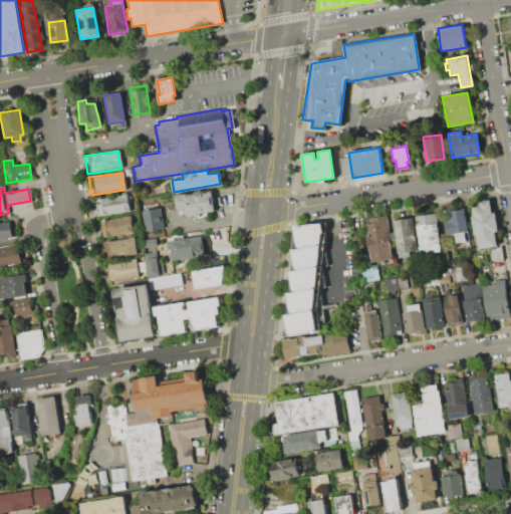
[(213,211),(211,193),(187,196),(187,194),(175,195),(177,211),(185,210),(186,218),(194,217),(194,219),(207,218),(206,212),(213,211)]
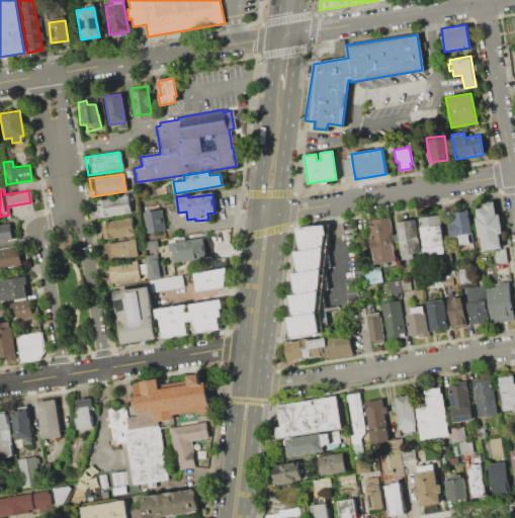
[(96,218),(129,212),(125,195),(93,200),(96,218)]
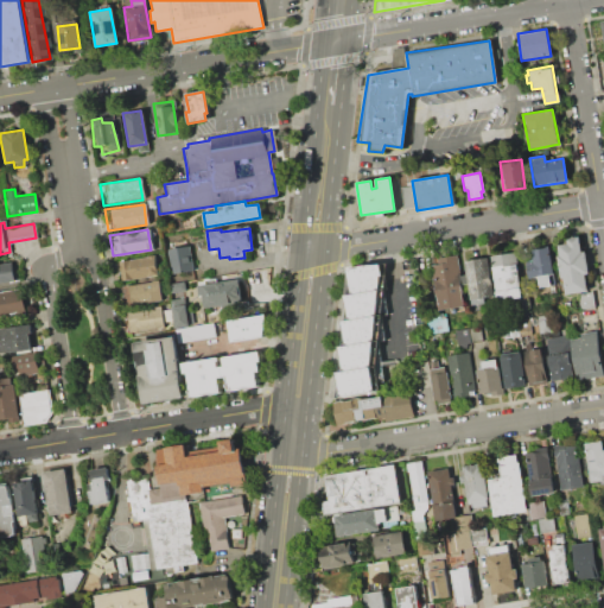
[(577,236),(579,251),(584,249),(587,273),(584,274),(586,291),(564,295),(561,278),(559,278),(555,257),(557,255),(555,245),(565,244),(565,238),(577,236)]
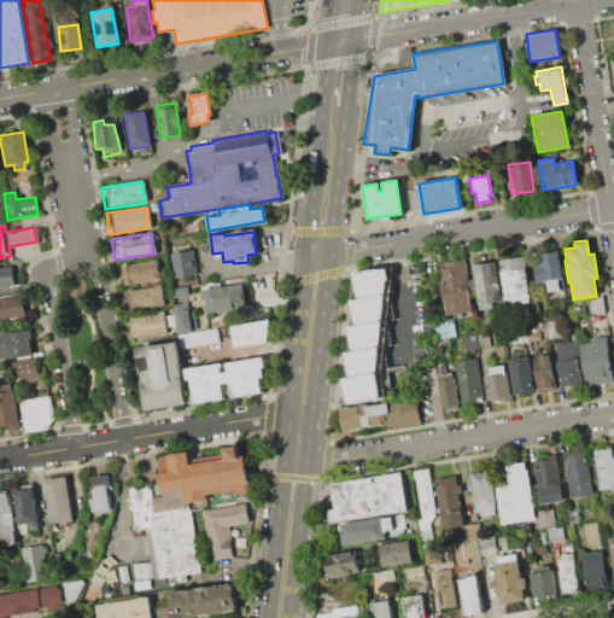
[(170,252),(191,249),(196,280),(175,283),(170,252)]
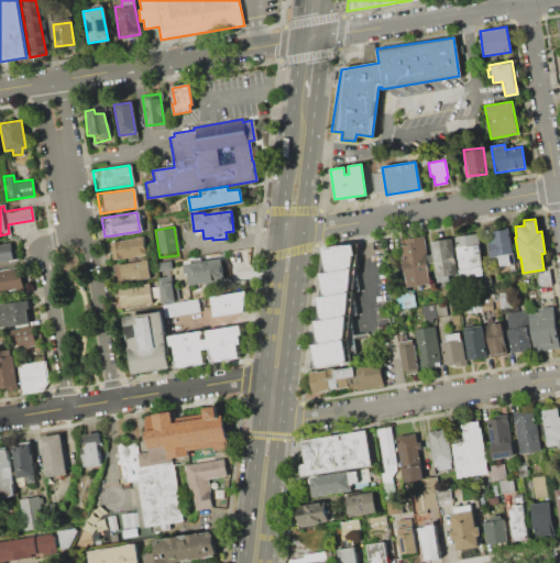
[(507,228),(512,254),(508,254),(511,264),(496,267),(495,257),(489,258),(484,232),(507,228)]
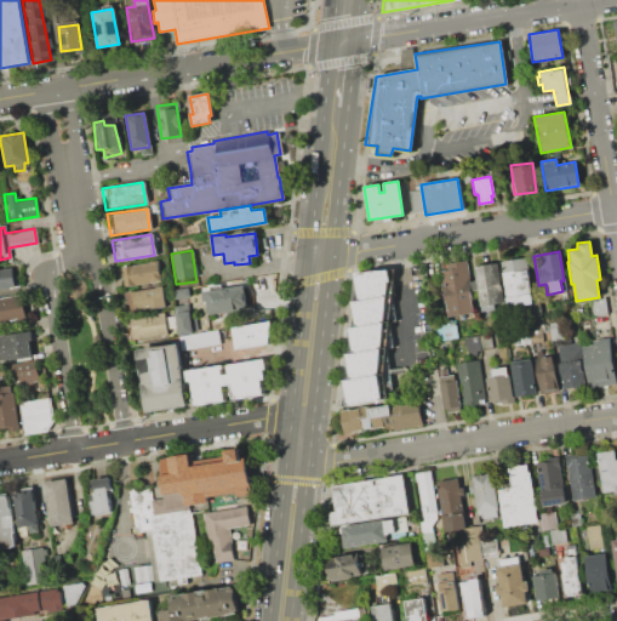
[(498,262),(525,257),(532,303),(506,307),(498,262)]
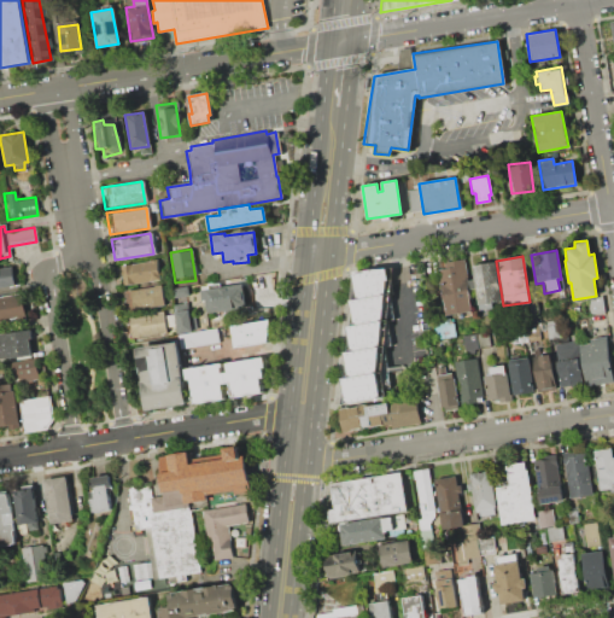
[(159,279),(123,285),(120,280),(112,281),(111,270),(117,269),(117,264),(156,258),(159,279)]
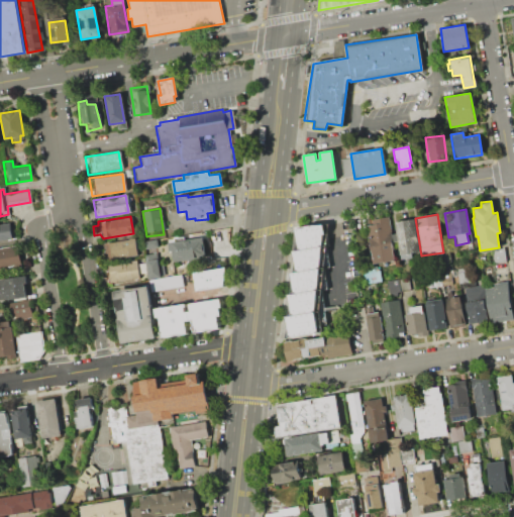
[(386,216),(394,261),(373,265),(366,225),(371,224),(370,219),(386,216)]
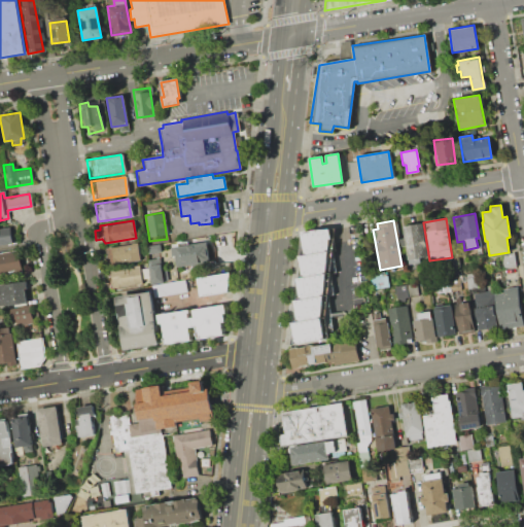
[(421,223),(426,256),(415,258),(416,262),(407,264),(402,226),(421,223)]
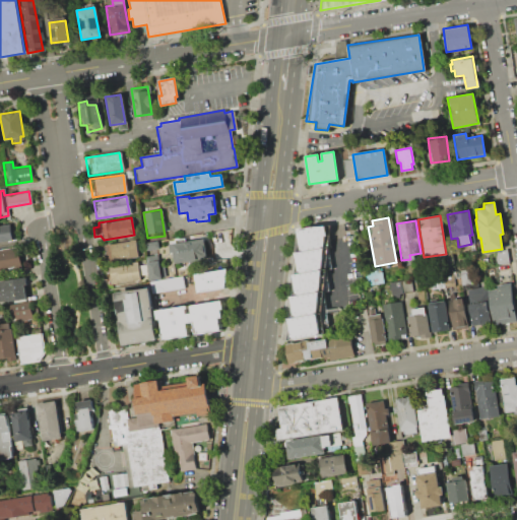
[(0,225),(9,223),(12,240),(0,242),(0,225)]
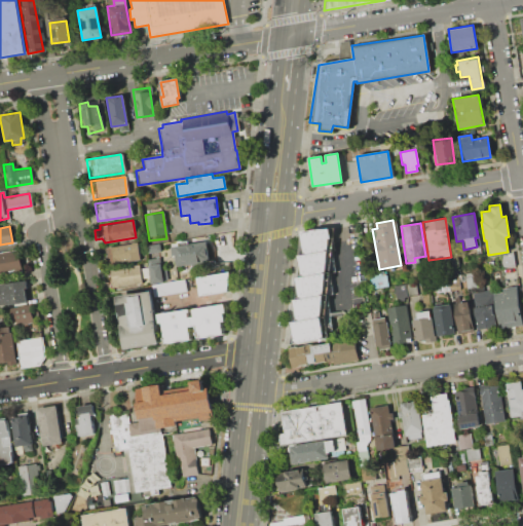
[(300,234),(310,232),(309,229),(328,228),(330,237),(327,238),(327,248),(304,252),(300,234)]
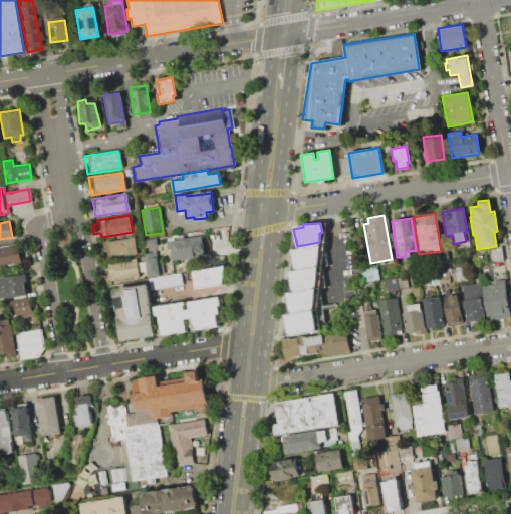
[(167,241),(200,237),(203,257),(170,262),(167,241)]
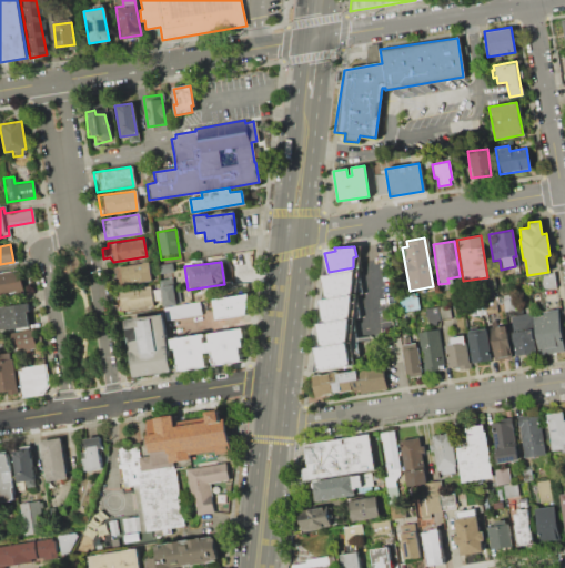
[(149,281),(122,285),(119,267),(147,263),(149,281)]
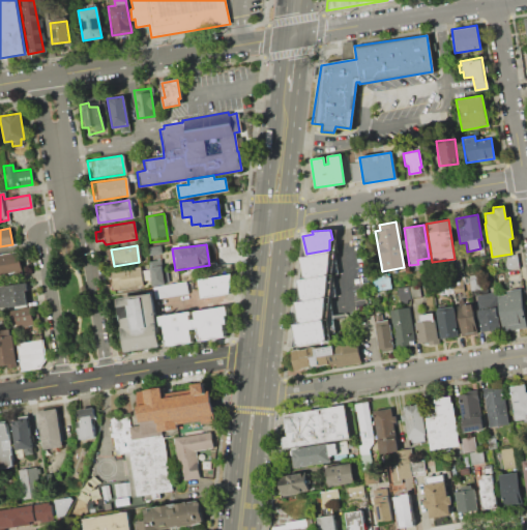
[(0,253),(19,249),(23,272),(0,276),(0,253)]
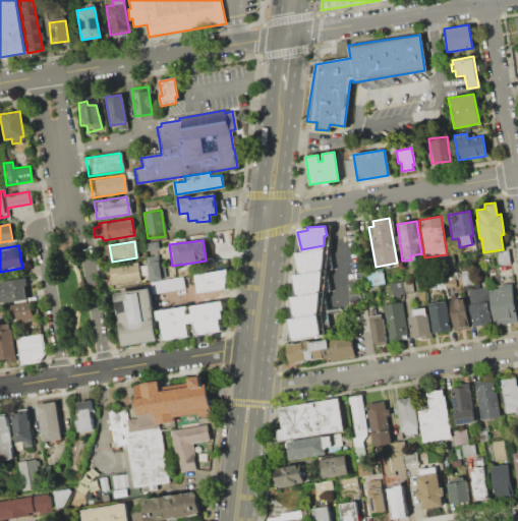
[(295,253),(324,249),(322,268),(299,271),(295,253)]
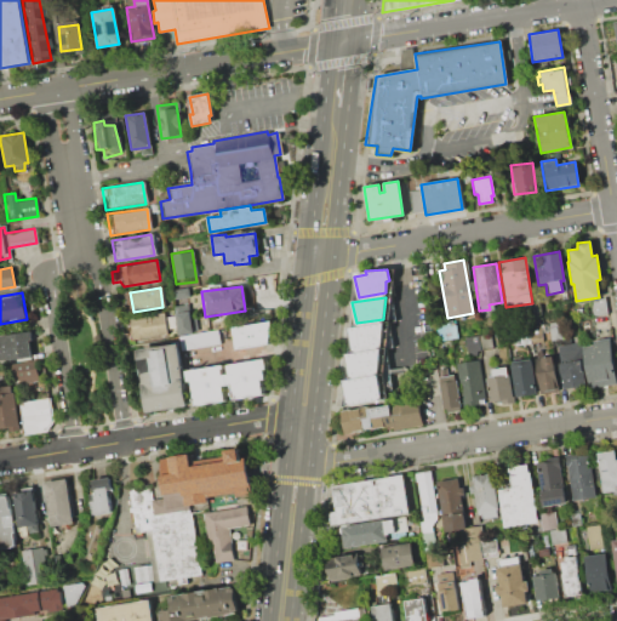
[(603,297),(605,314),(590,317),(588,300),(603,297)]
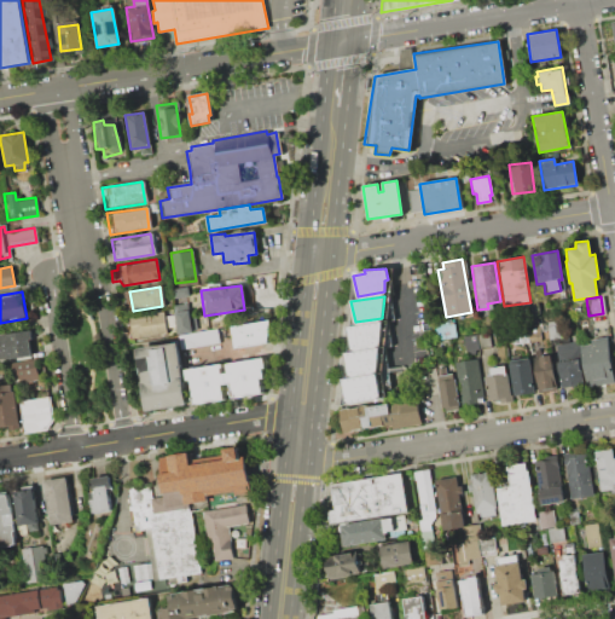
[(190,333),(187,310),(173,311),(175,334),(190,333)]
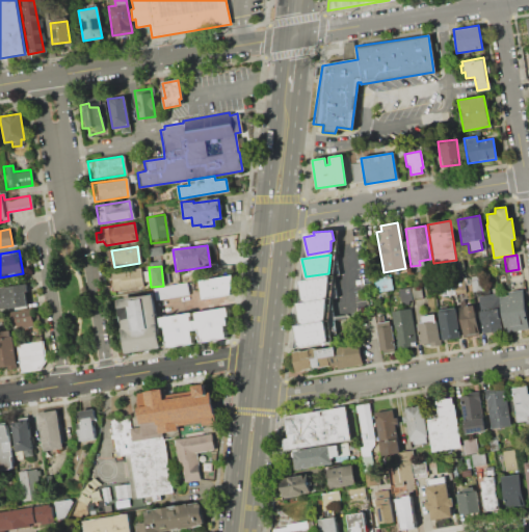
[(109,291),(141,286),(138,268),(106,273),(109,291)]
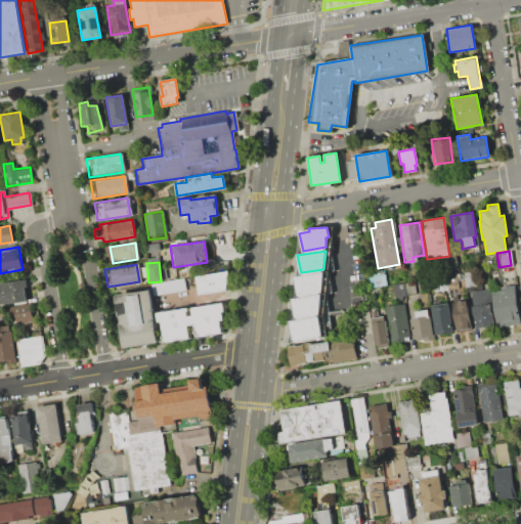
[(227,270),(225,291),(197,295),(193,276),(227,270)]
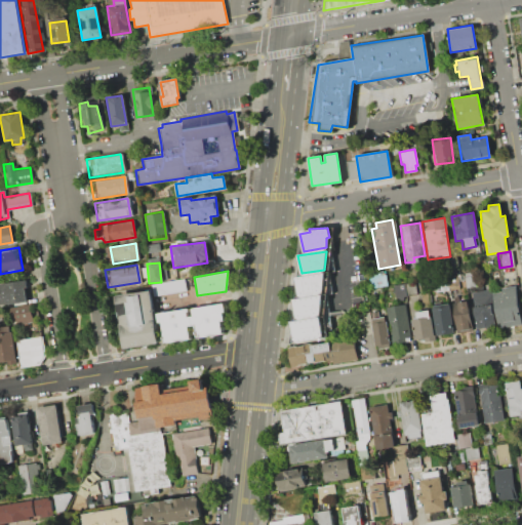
[(369,288),(366,274),(378,272),(378,275),(384,274),(386,285),(369,288)]
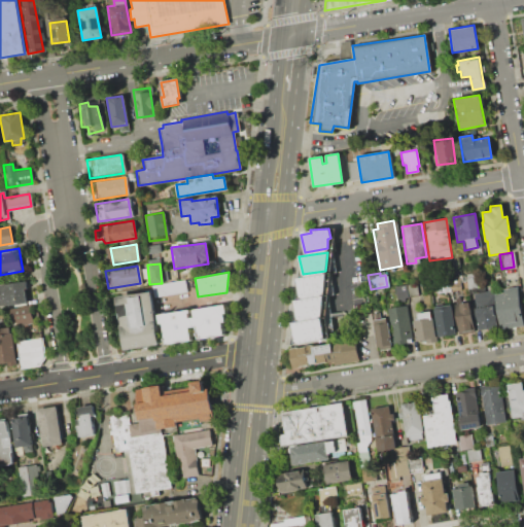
[(464,274),(475,273),(476,284),(474,284),(475,286),(470,287),(470,288),(466,289),(464,274)]
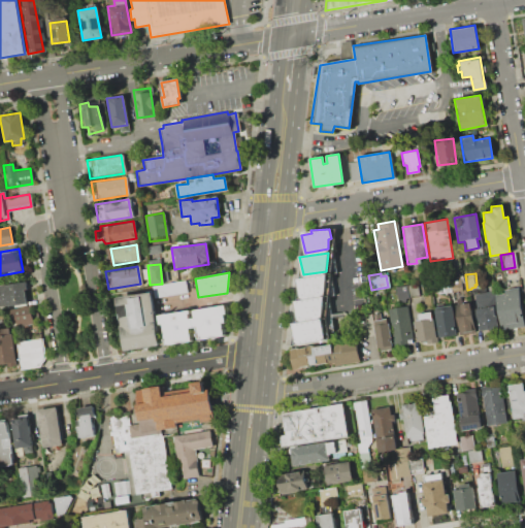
[(297,278),(325,274),(323,293),(300,297),(297,278)]
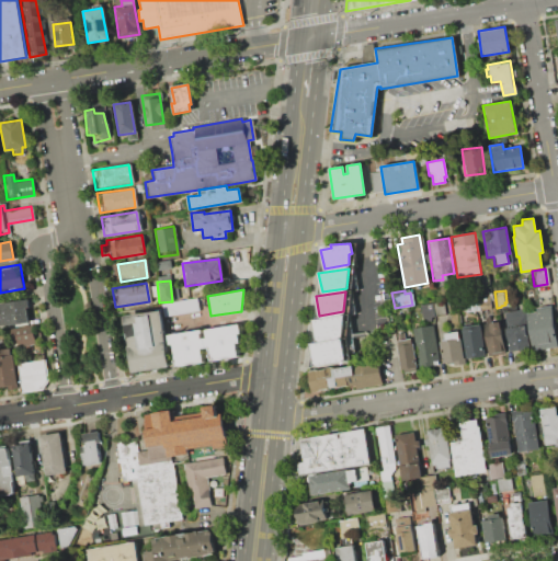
[(487,294),(489,308),(479,310),(477,295),(487,294)]
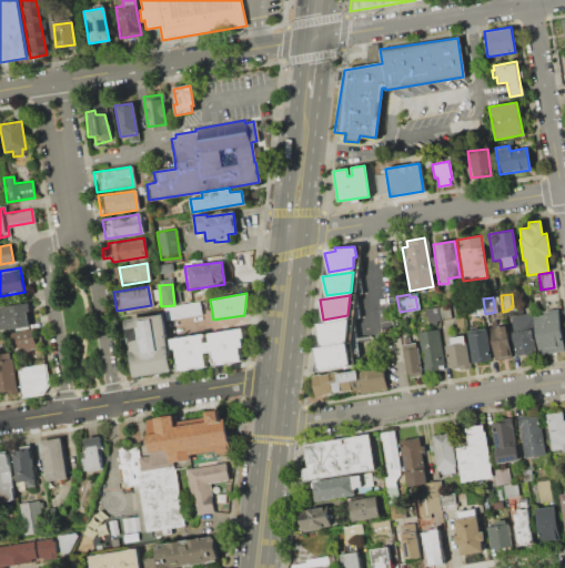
[(470,315),(468,301),(483,300),(484,314),(470,315)]
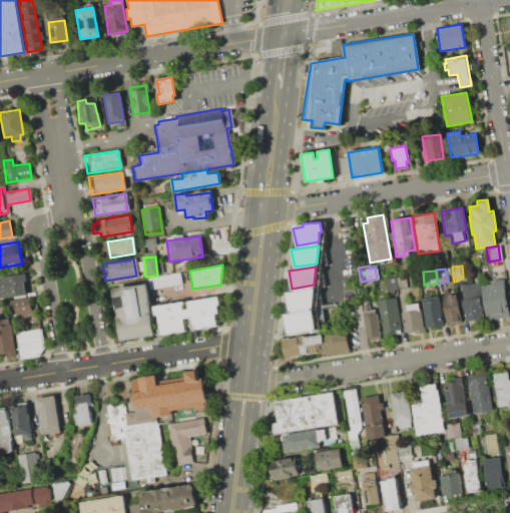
[(180,284),(160,287),(158,276),(178,273),(180,284)]
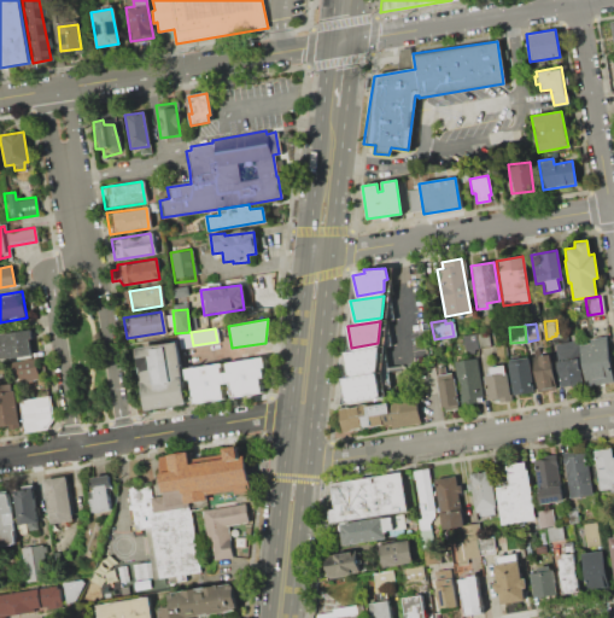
[(0,333),(28,330),(31,354),(0,359),(0,333)]
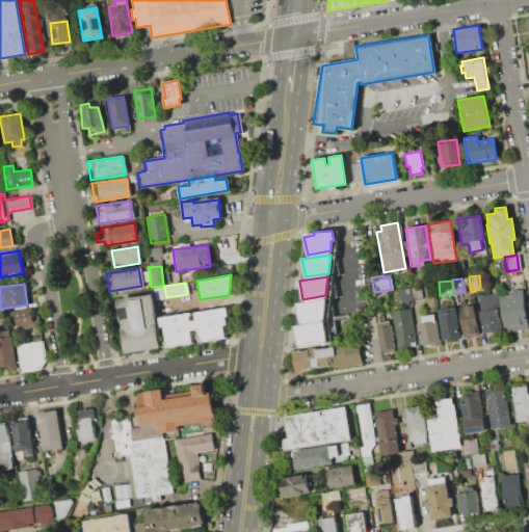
[(408,287),(418,285),(420,297),(412,298),(408,287)]
